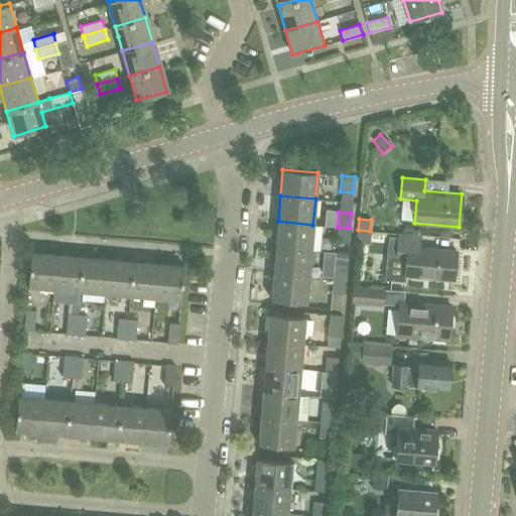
[(278,221),(276,247),(310,250),(312,225),(278,221)]
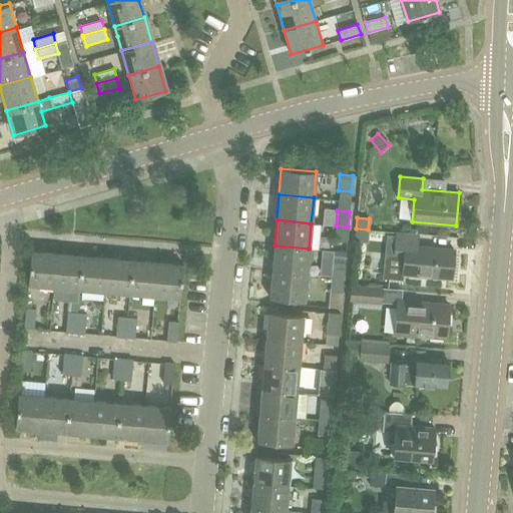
[(336,225),(334,240),(347,241),(348,226),(336,225)]
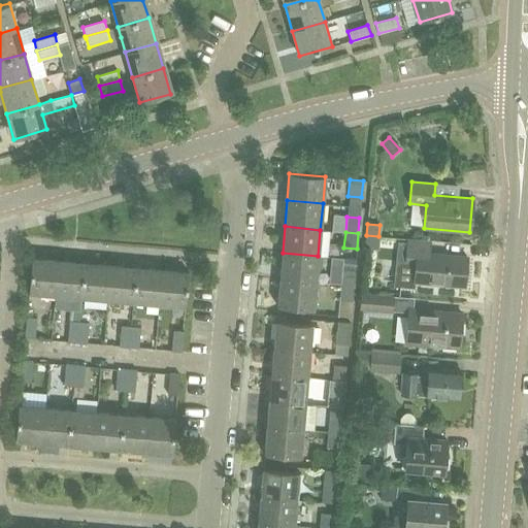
[(366,235),(365,246),(377,249),(378,236),(366,235)]
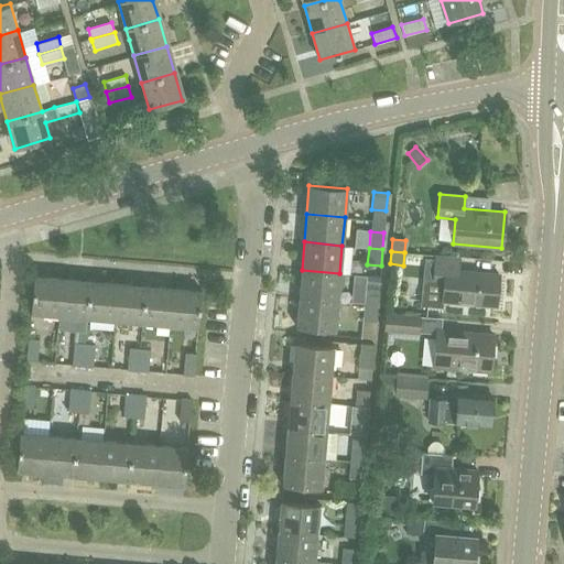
[(434,255),(432,281),(442,281),(441,301),(496,305),(498,273),(458,270),(461,257),(434,255)]
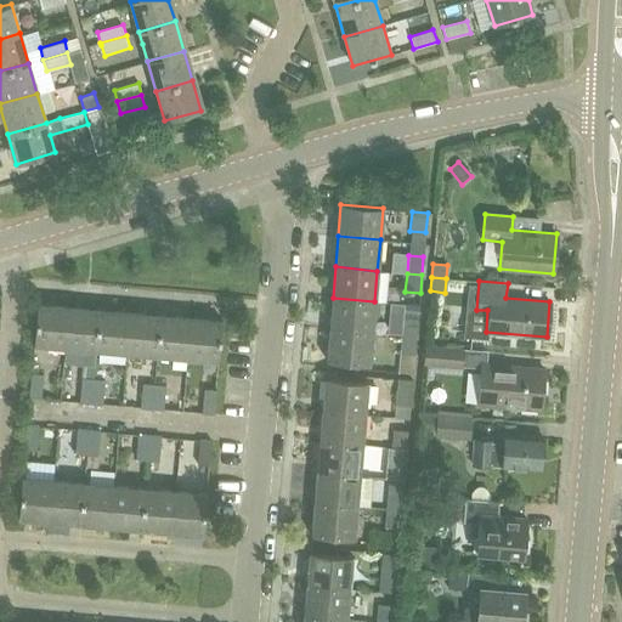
[(333,298),(329,329),(372,333),(374,301),(333,298)]
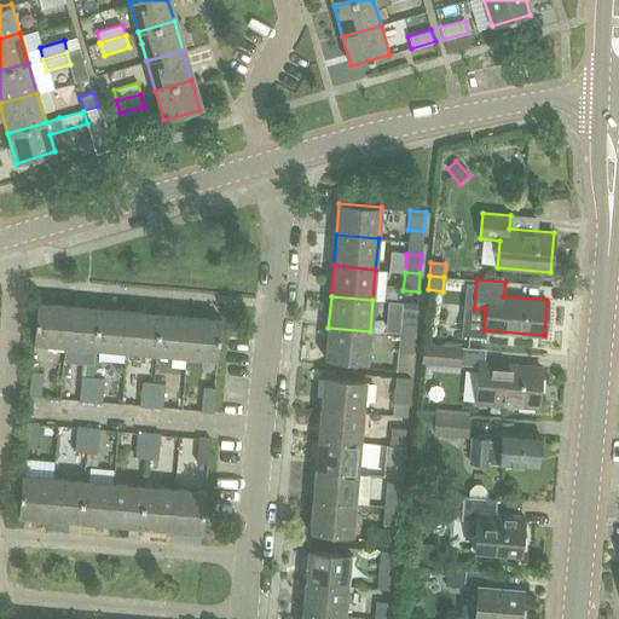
[(33,342),(63,345),(68,305),(36,302),(33,342)]
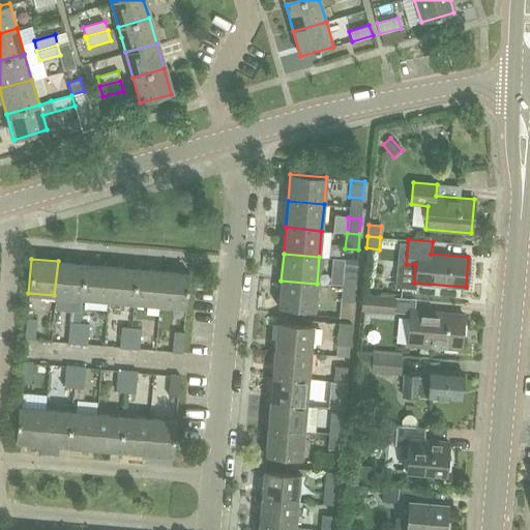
[(54,295),(81,298),(84,263),(58,261),(54,295)]
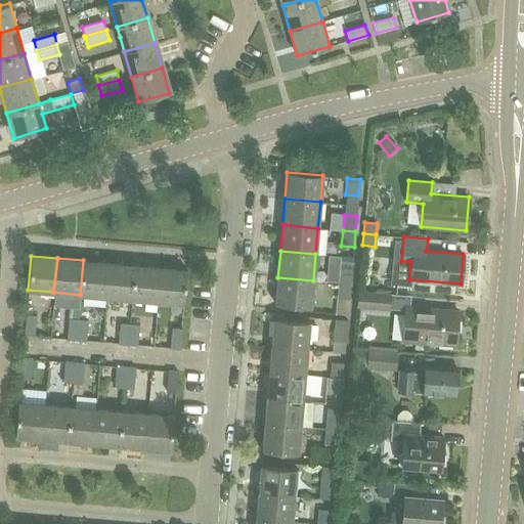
[(80,295),(105,297),(108,263),(83,260),(80,295)]
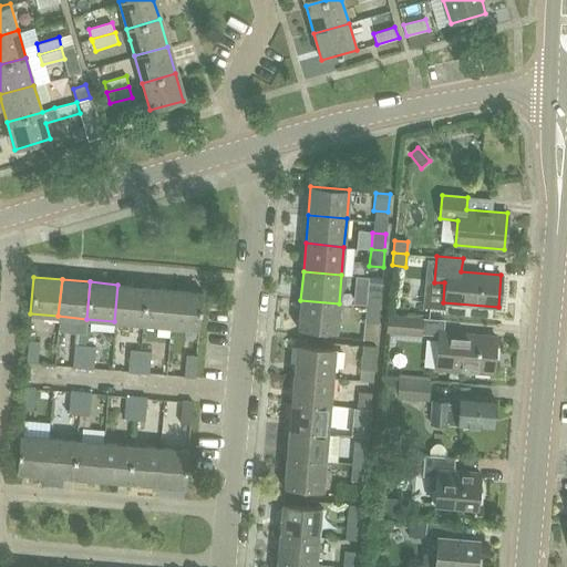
[(114,321),(142,325),(146,287),(117,285),(114,321)]
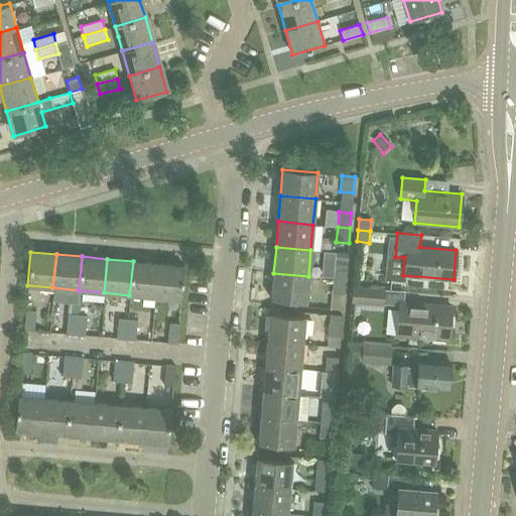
[(129,295),(155,297),(158,263),(133,261),(129,295)]
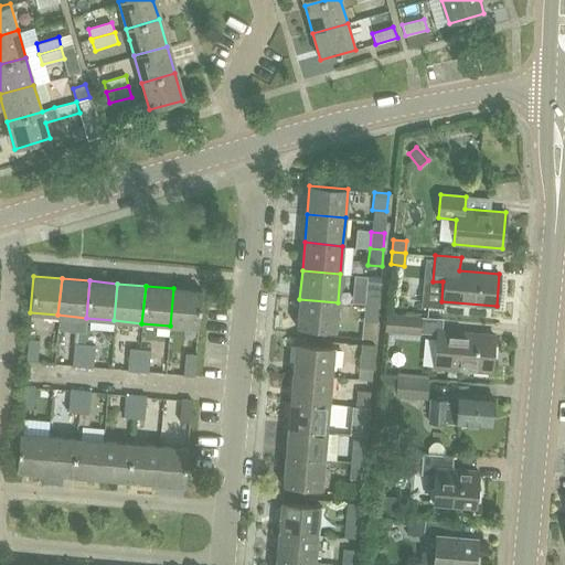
[(365,287),(364,305),(379,306),(380,288),(365,287)]
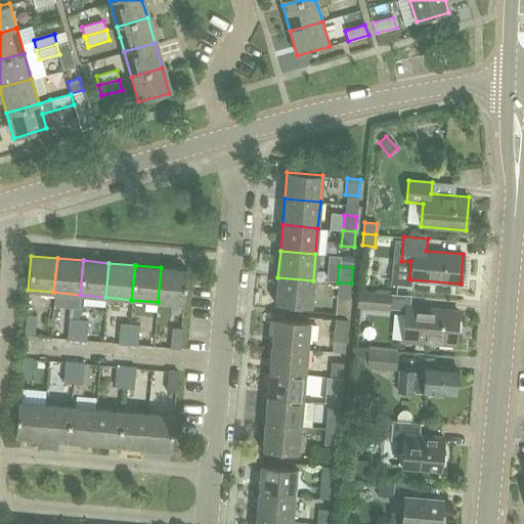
[(161,267),(158,302),(183,304),(186,269),(161,267)]
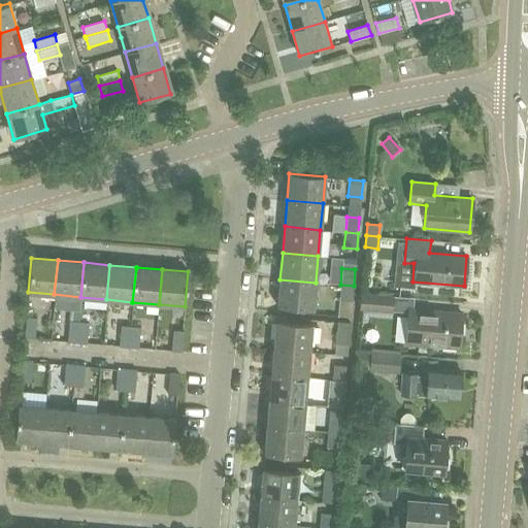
[(316,283),(279,279),(277,305),(314,308),(316,283)]
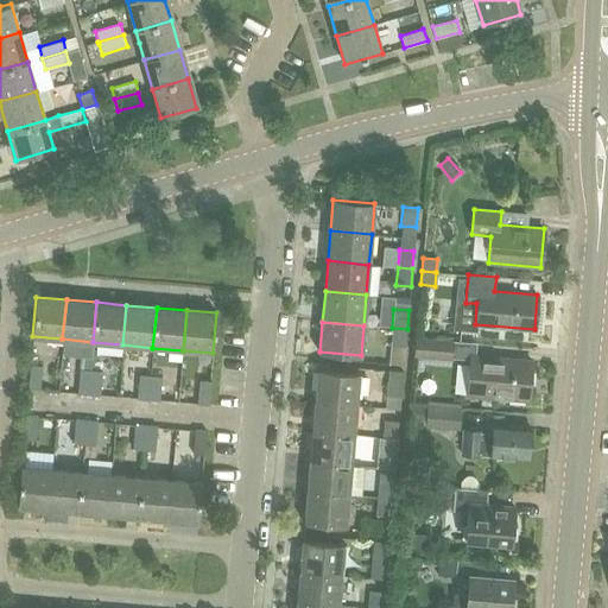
[(392,328),(391,344),(405,347),(407,329),(392,328)]
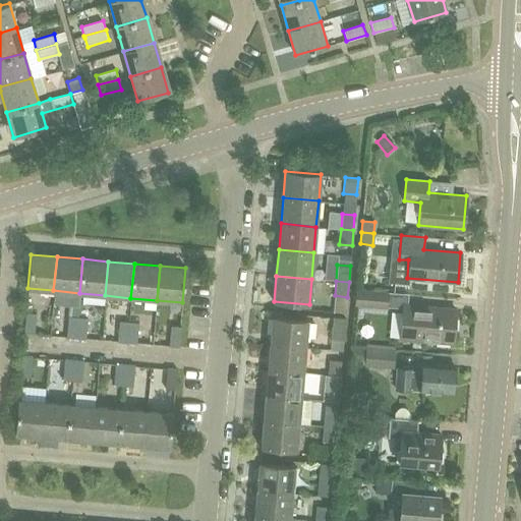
[(354,306),(387,309),(389,291),(383,291),(355,289),(354,306)]
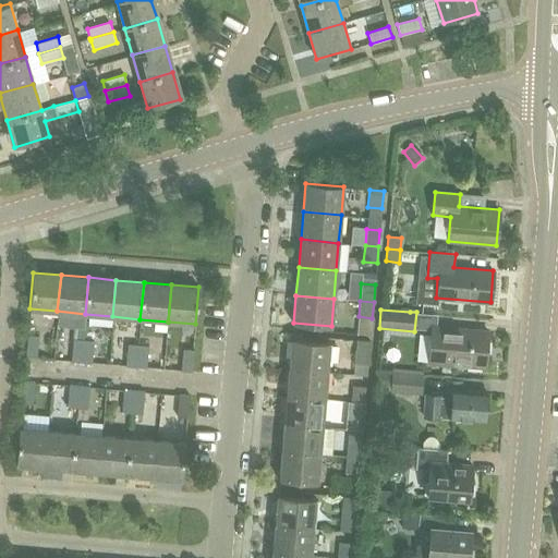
[(431,326),(427,363),(483,367),(486,330),(431,326)]
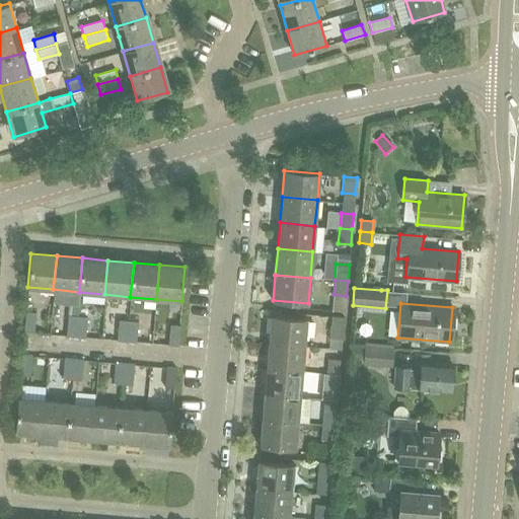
[(69,304),(68,315),(77,315),(78,305),(69,304)]
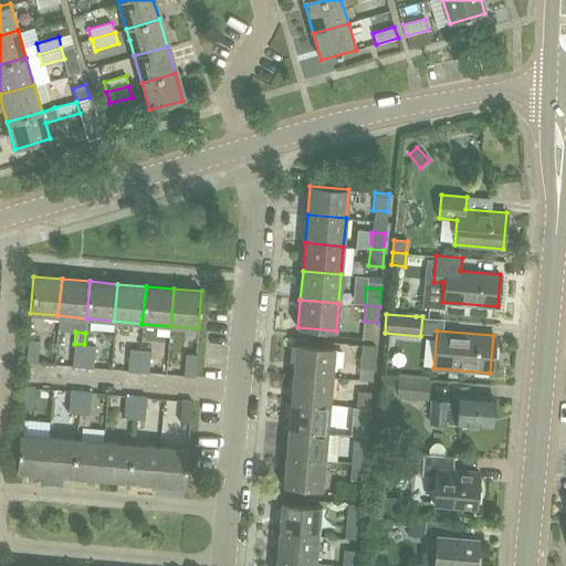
[(25,363),(37,364),(39,341),(28,339),(25,363)]
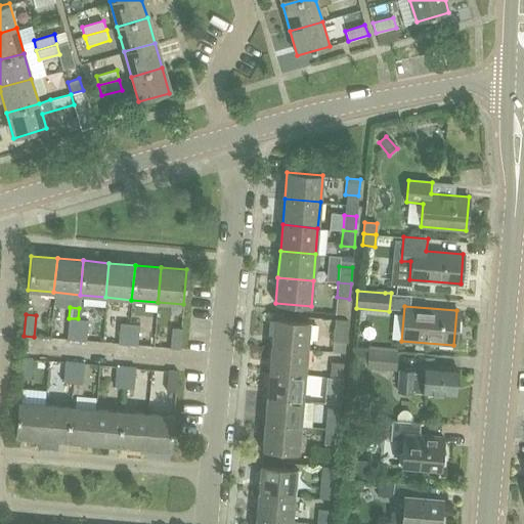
[(69,318),(67,340),(76,341),(78,318),(69,318)]
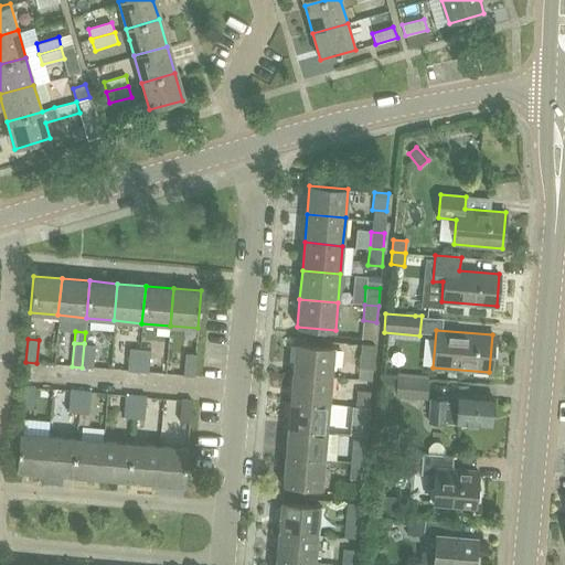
[(84,343),(82,368),(93,368),(95,344),(84,343)]
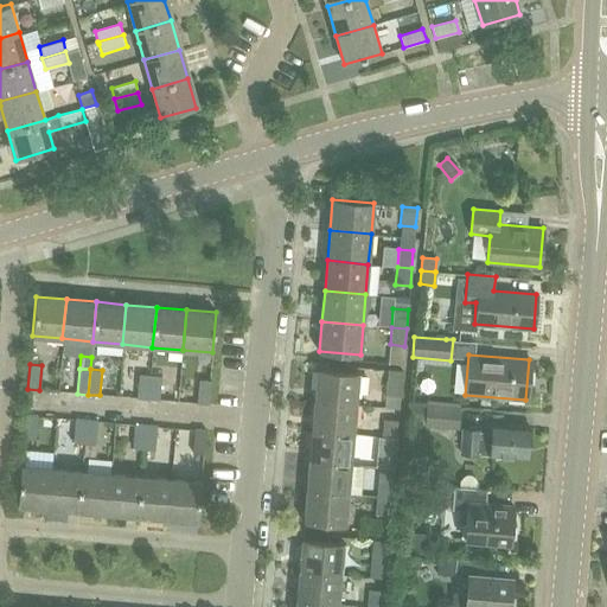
[(315,370),(313,401),(353,404),(357,374),(315,370)]
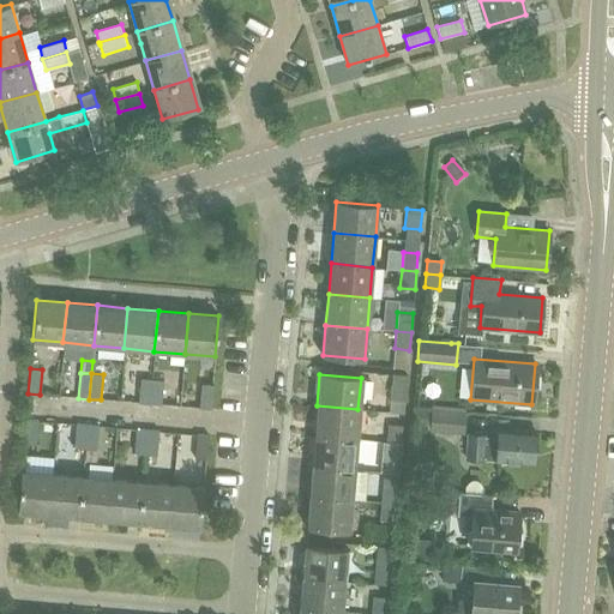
[(391,401),(404,402),(407,375),(393,374),(391,401)]
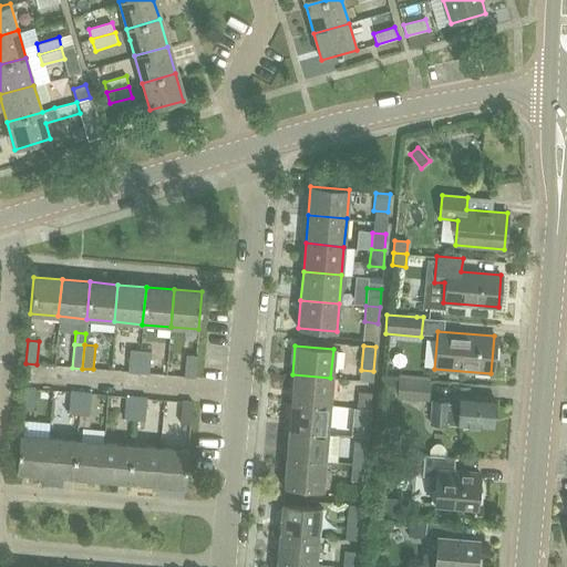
[(130,349),(129,372),(137,373),(140,350),(130,349)]
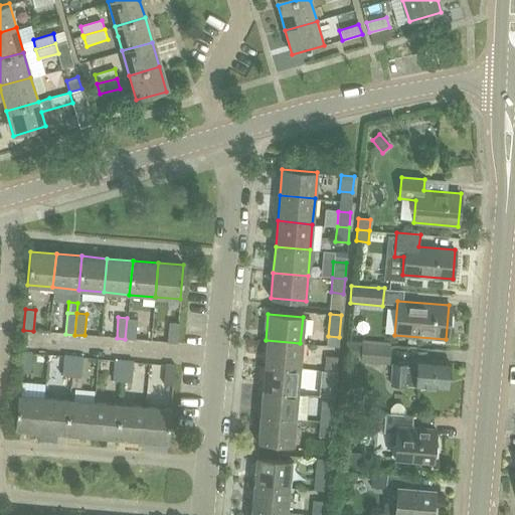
[(127,318),(125,339),(135,340),(137,318),(127,318)]
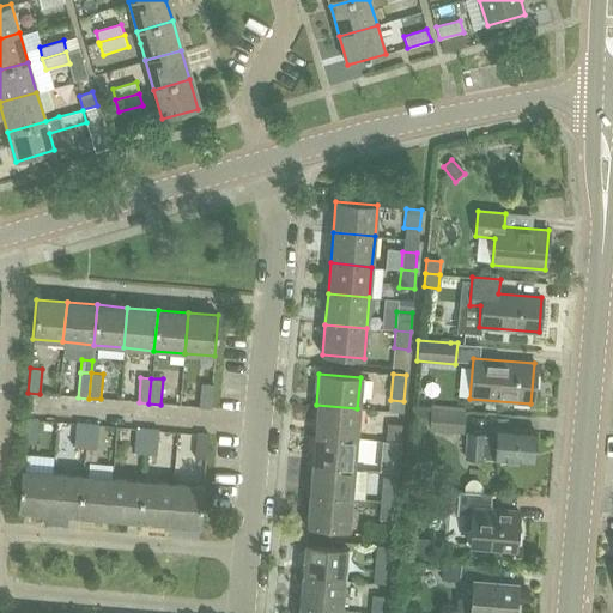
[(199,408),(210,408),(212,383),(200,383),(199,408)]
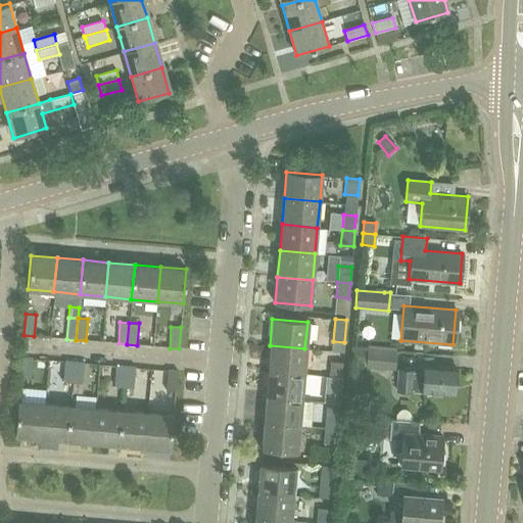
[(270,345),(268,371),(302,374),(304,348),(270,345)]
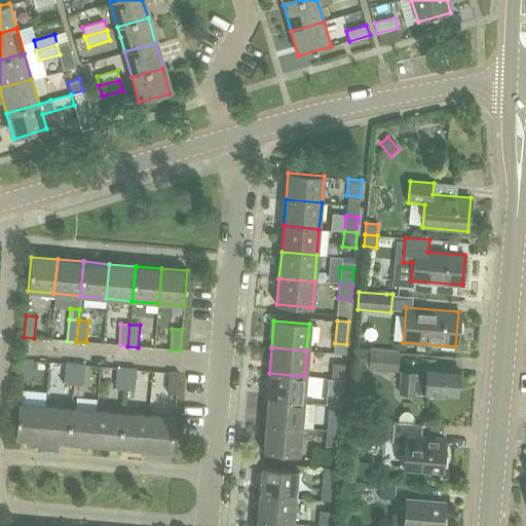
[(370,351),(355,350),(353,365),(369,367),(370,351)]
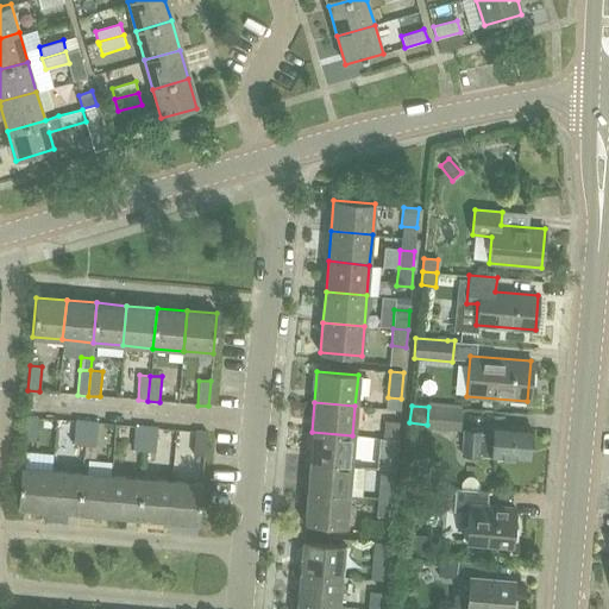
[(427,427),(459,429),(462,410),(428,407),(427,425),(427,427)]
